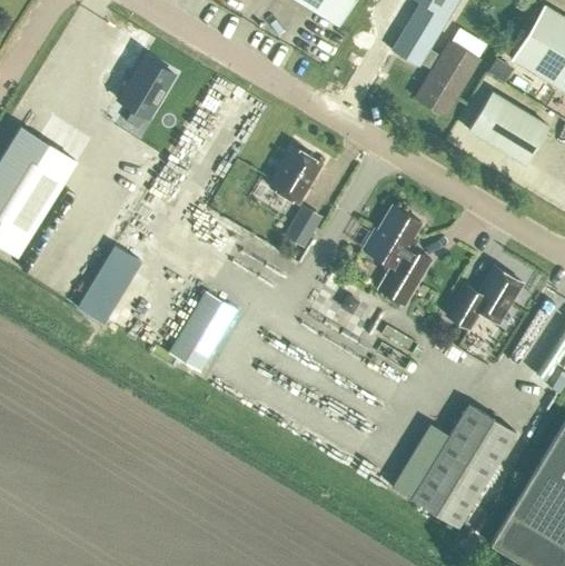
[(296,0),(308,7),(342,28),(357,0),(296,0)]
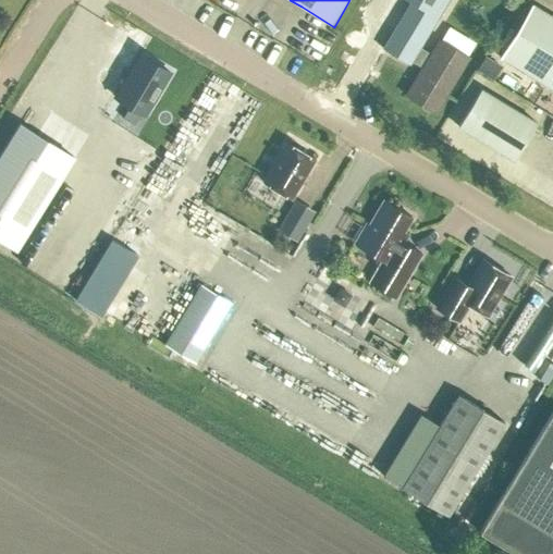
[(431,56),(420,49),(438,21),(450,0),(404,0),(412,4),(383,50),(410,66),(413,62),(424,69),(406,97),(437,114),(470,59),(441,40),(431,56)]
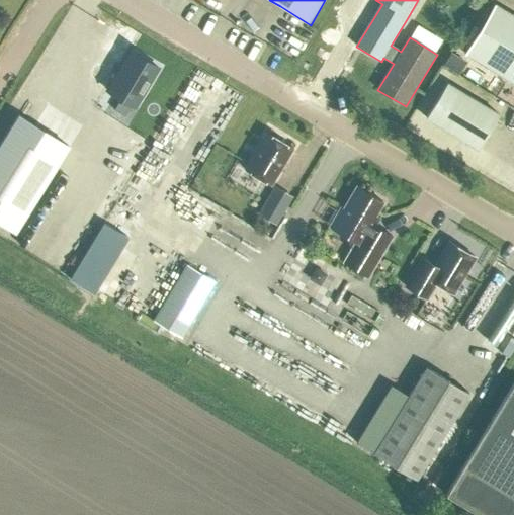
[(513,17),(496,6),(465,55),(513,84),(513,17)]
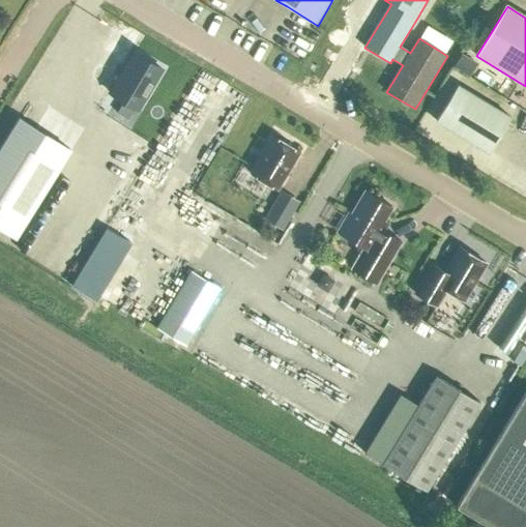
[(137,54),(122,79),(113,94),(141,111),(166,71),(137,54)]
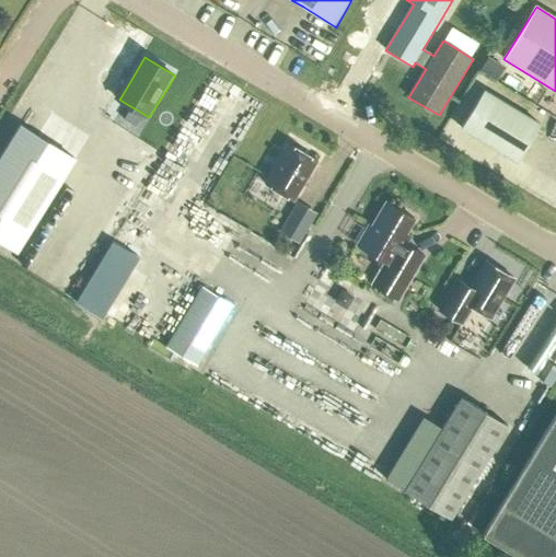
[(493,60),(483,76),(498,84),(507,69),(493,60)]
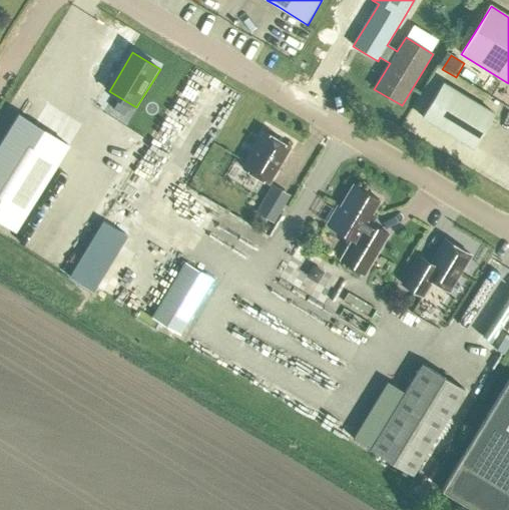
[(474,149),(495,115),(444,83),(423,118),(474,149)]
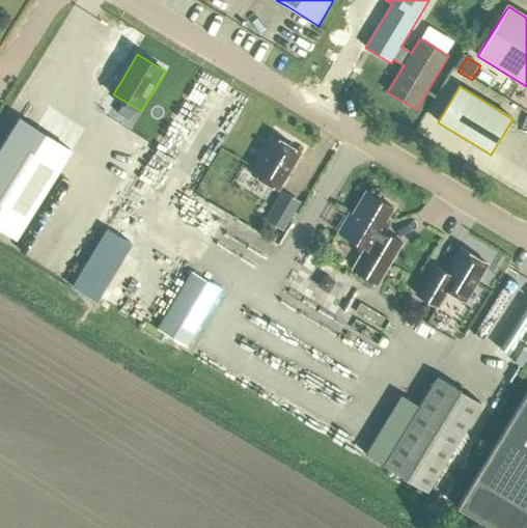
[(0,227),(20,241),(75,153),(22,119),(0,154),(0,227)]
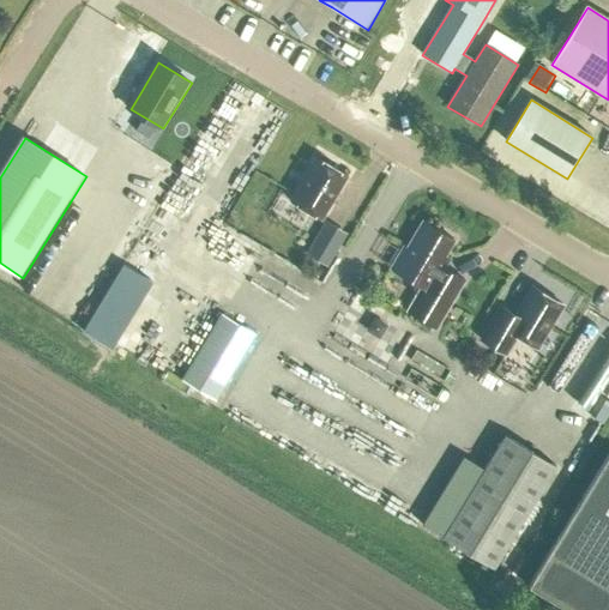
[(321,221),(348,177),(317,158),(290,201),(321,221)]
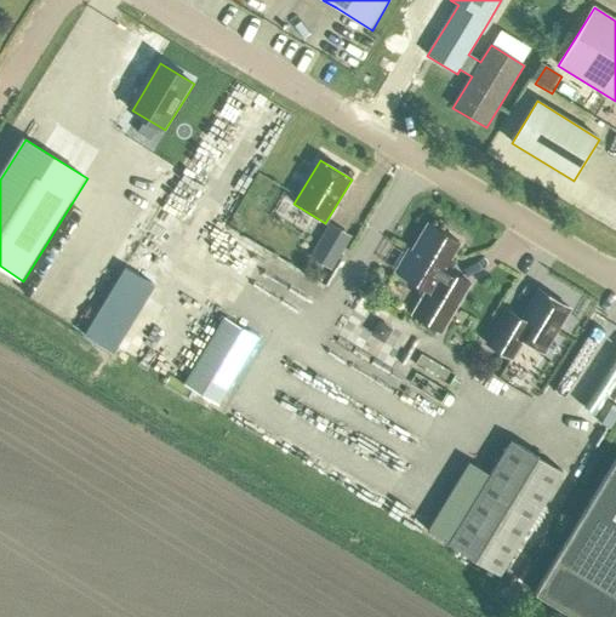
[(445,268),(460,244),(428,224),(411,252),(409,251),(395,273),(431,293),(417,319),(449,336),(475,287),(449,273),(451,270),(445,268)]
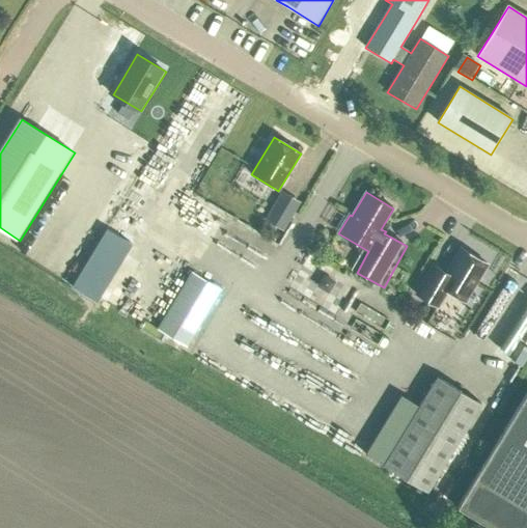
[(276,209),(268,223),(286,234),(295,220),(276,209)]
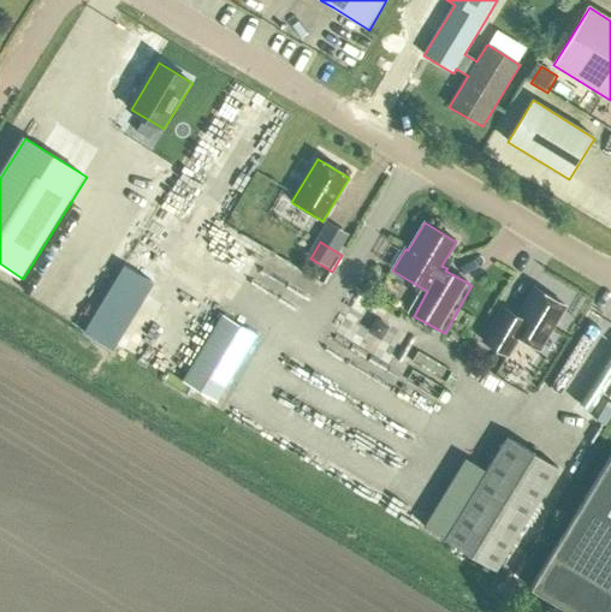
[(539,350),(565,308),(534,289),(516,318),(502,309),(482,342),(508,357),(518,338),(539,350)]
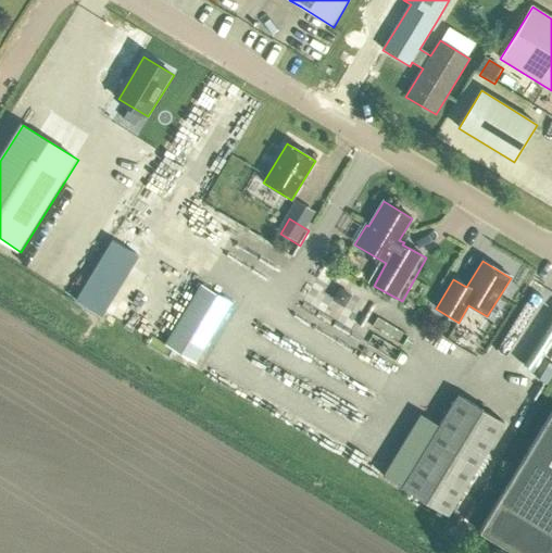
[(167,346),(199,365),(236,304),(203,286),(167,346)]
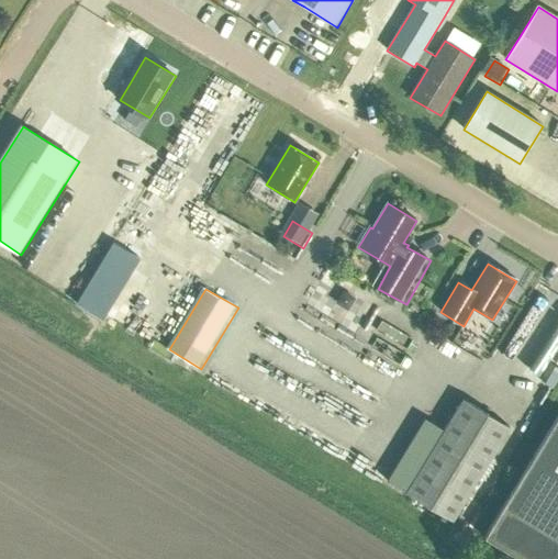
[(126,290),(113,315),(125,321),(137,295),(126,290)]
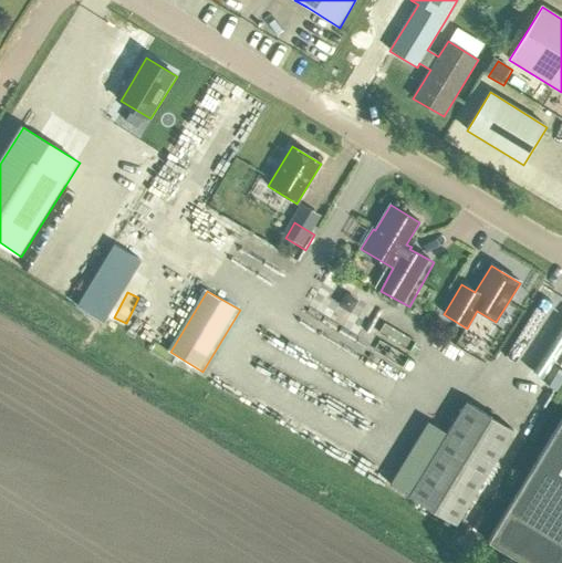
[(461,524),(518,431),(469,402),(413,494),(461,524)]
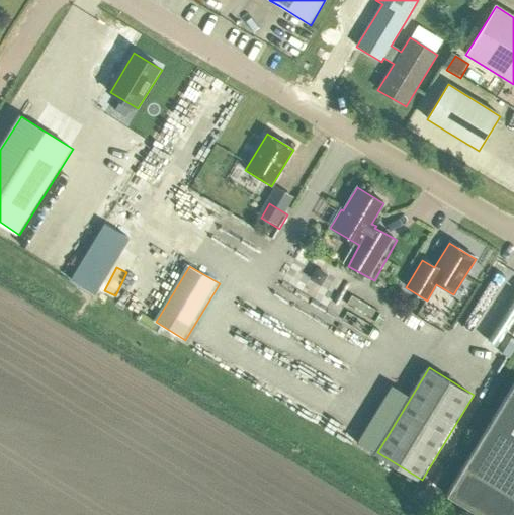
[(513,387),(447,495),(479,514),(513,514),(513,387)]
